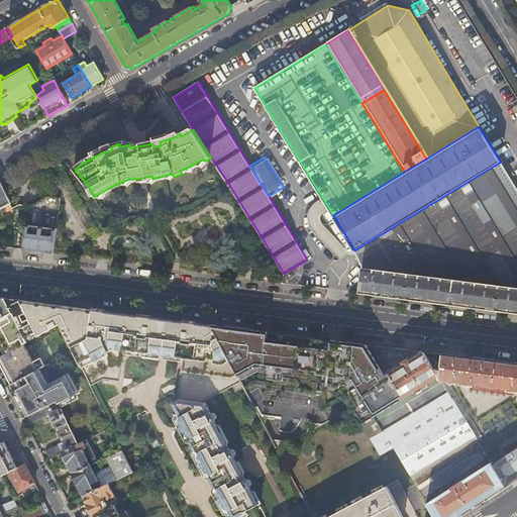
[(516,189),(501,162),(354,250),(362,267),(516,287),(516,189)]
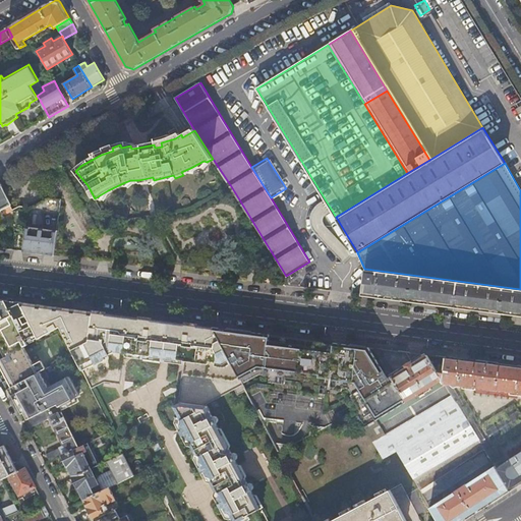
[(0,209),(2,208),(11,204),(4,189),(0,180),(0,209)]
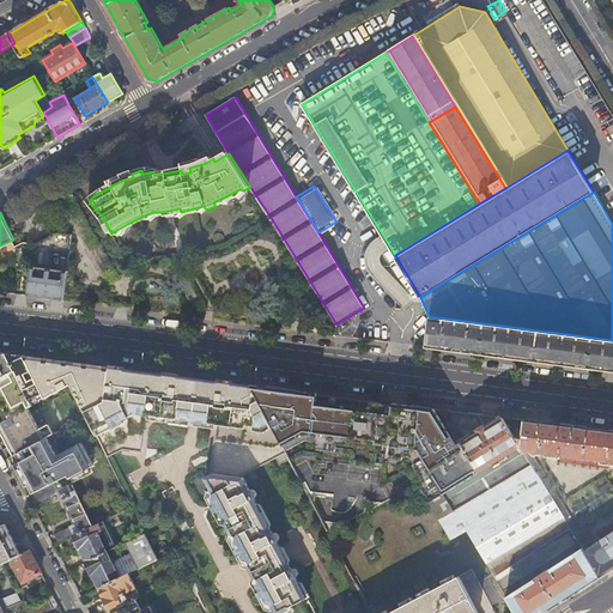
[(54,236),(36,243),(35,258),(53,252),(50,278),(0,272),(0,291),(66,301),(67,293),(72,237),(54,236)]
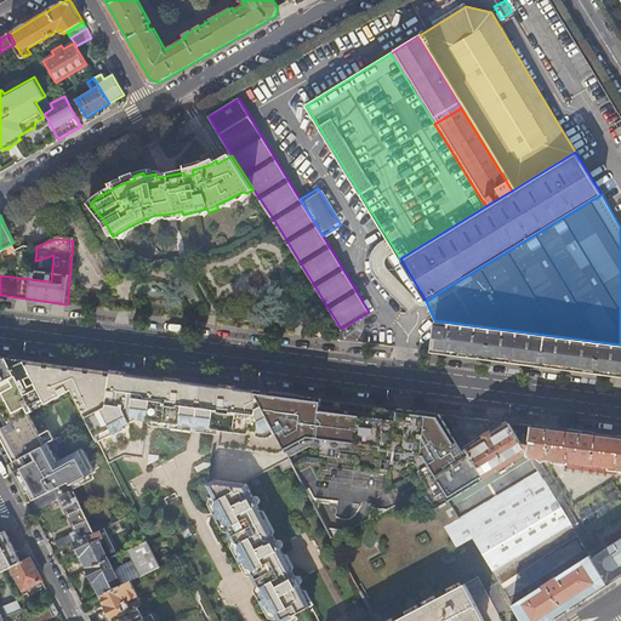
[(13,243),(3,248),(6,252),(16,248),(13,243)]
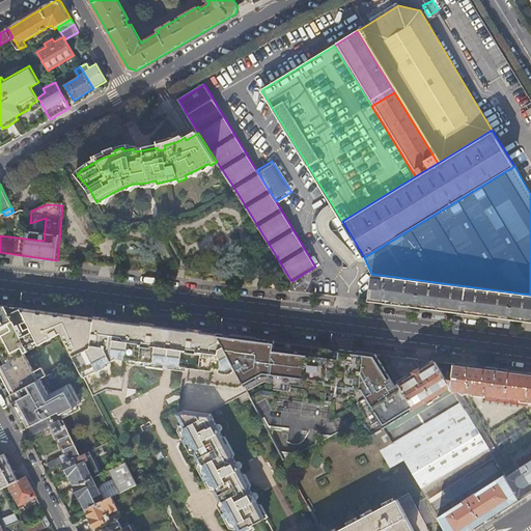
[(530,295),(371,274),(368,301),(530,322),(530,295)]
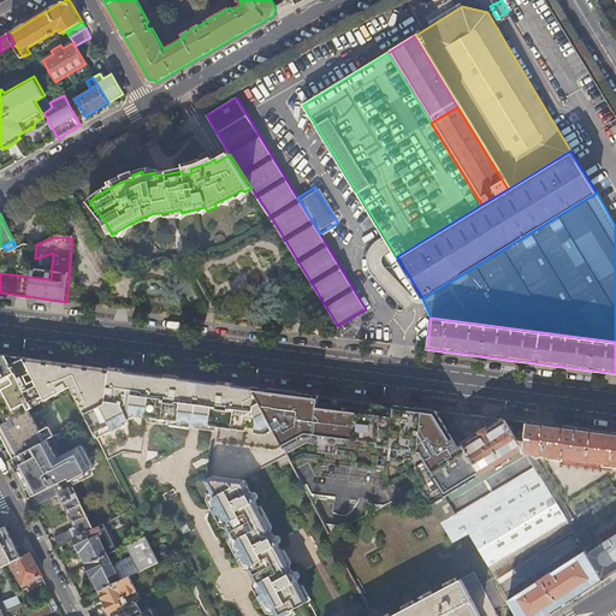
[(0,379),(16,371),(7,354),(0,353),(0,379)]
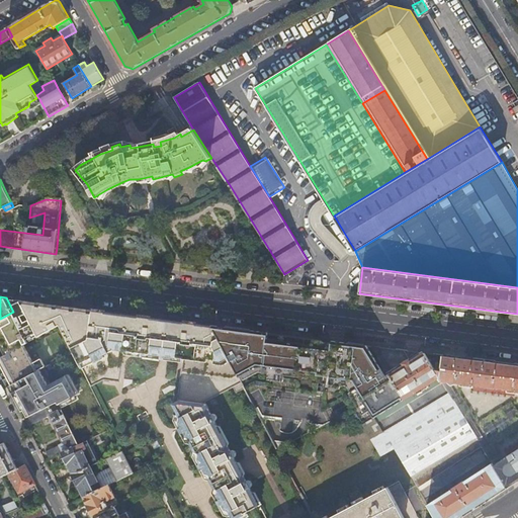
[(20,299),(6,297),(13,312),(27,343),(40,369),(55,361),(58,360),(74,352),(62,325),(38,336),(20,299)]
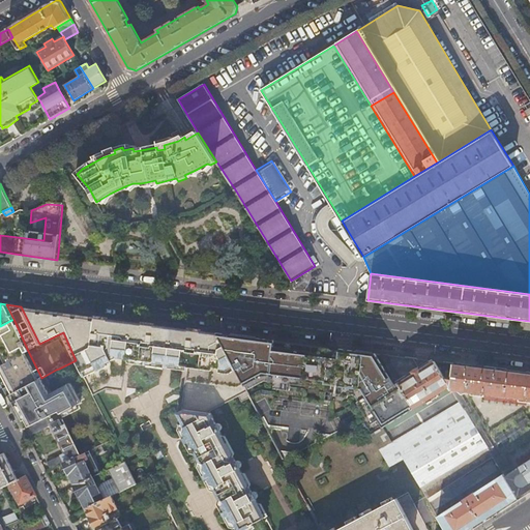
[(214,332),(21,306),(39,344),(63,332),(76,360),(86,379),(118,363),(239,378),(214,332)]
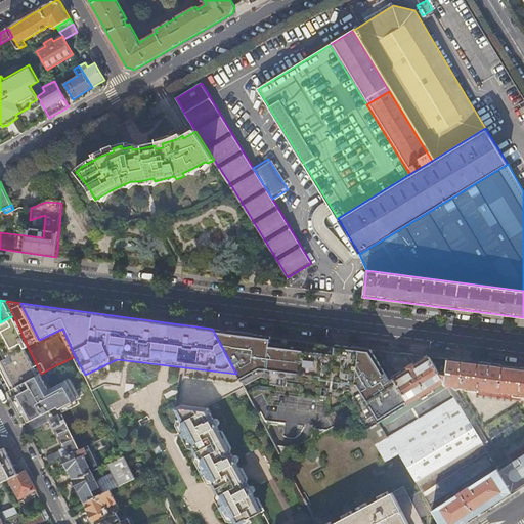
[(25,349),(28,347),(13,315),(0,322),(0,351),(4,359),(10,356),(14,354),(25,349)]
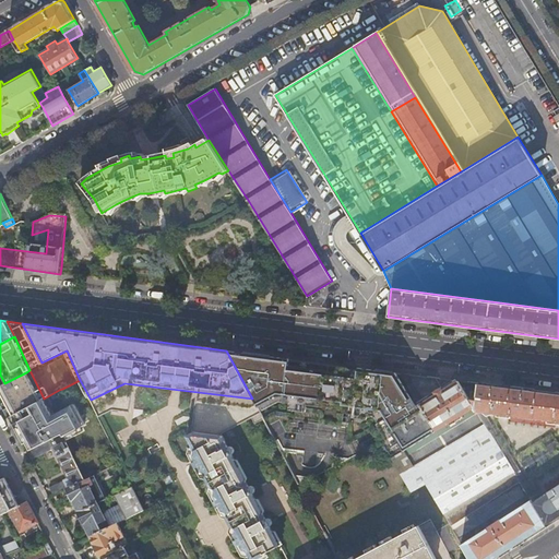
[(357,368),(357,370),(326,366),(326,370),(326,371),(319,370),(319,369),(317,369),(316,370),(308,369),(309,368),(306,368),(298,368),(298,367),(296,366),(296,367),(288,366),(288,365),(286,365),(287,358),(226,351),(252,399),(257,407),(278,396),(282,396),(282,397),(284,399),(284,397),(353,406),(353,408),(364,409),(364,414),(388,452),(433,426),(401,373),(357,368)]
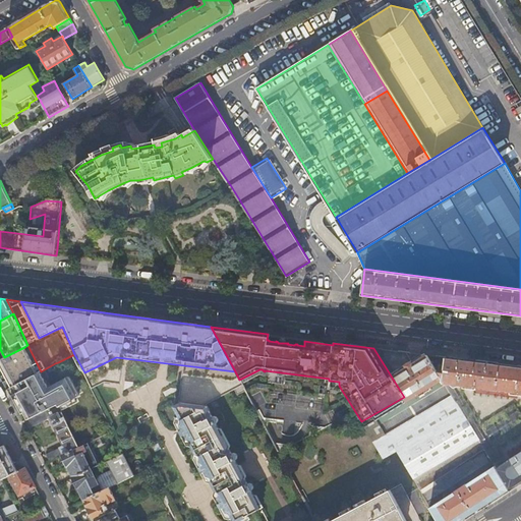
[(26,379),(38,372),(24,347),(14,352),(10,354),(4,357),(0,359),(0,364),(11,387),(26,379)]
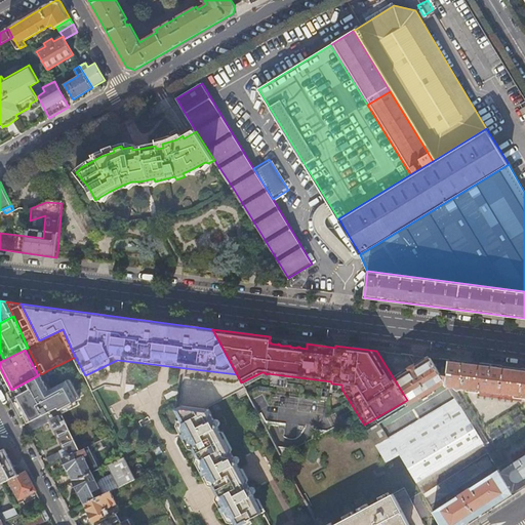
[(445,381),(431,358),(376,351),(407,400),(410,404),(437,387),(457,418),(465,413),(445,381)]
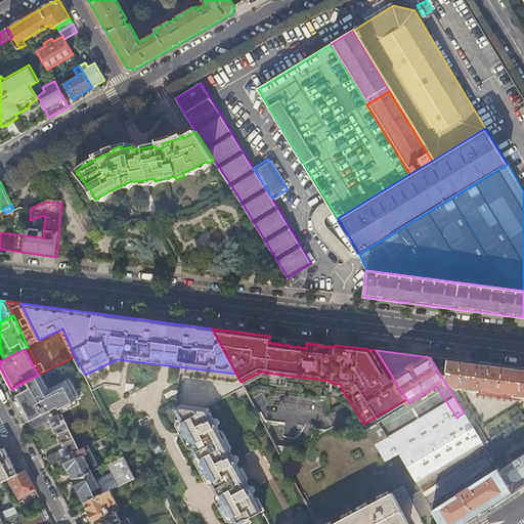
[(58,364),(55,365),(66,385),(82,419),(91,415),(91,416),(102,410),(92,391),(85,375),(75,356),(58,364)]
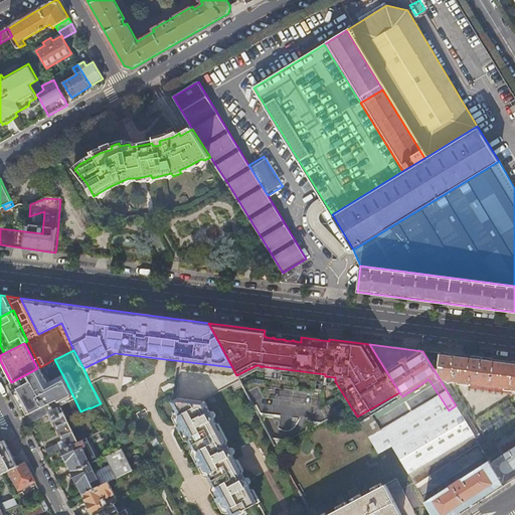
[(510,480),(514,476),(514,362),(422,351),(437,374),(456,405),(504,484),(510,480)]
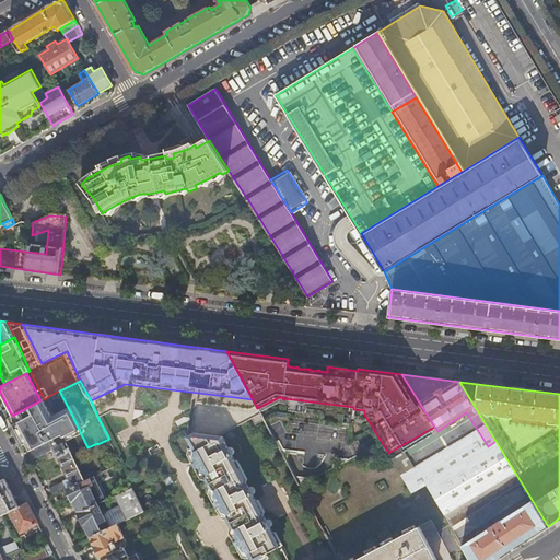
[(39,428),(28,407),(12,416),(10,417),(21,438),(39,428)]
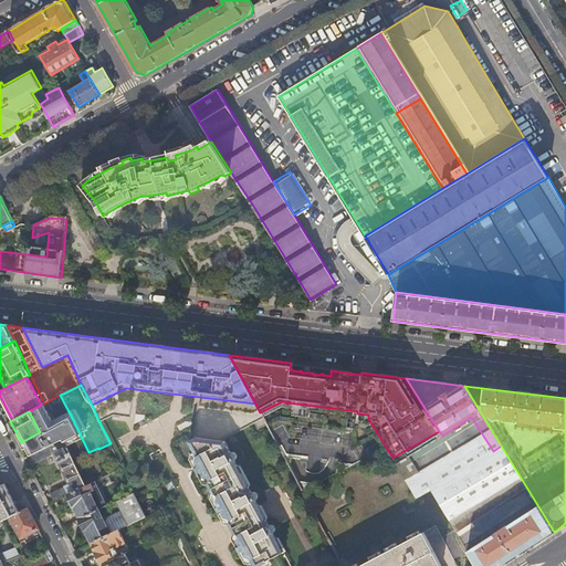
[(88,452),(71,416),(55,425),(63,439),(86,485),(91,483),(123,469),(111,443),(98,449),(98,448),(88,452)]
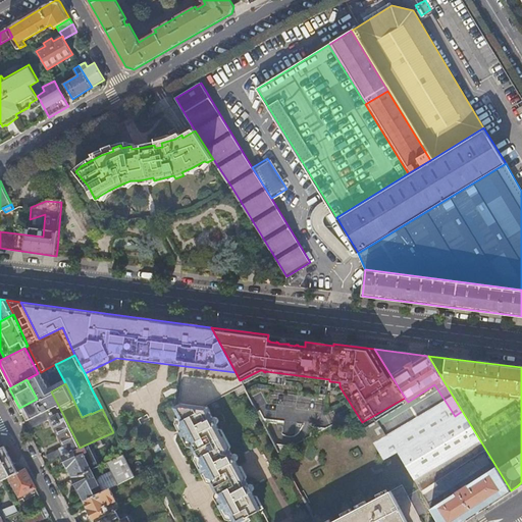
[(427,433),(455,416),(434,384),(408,402),(427,433)]
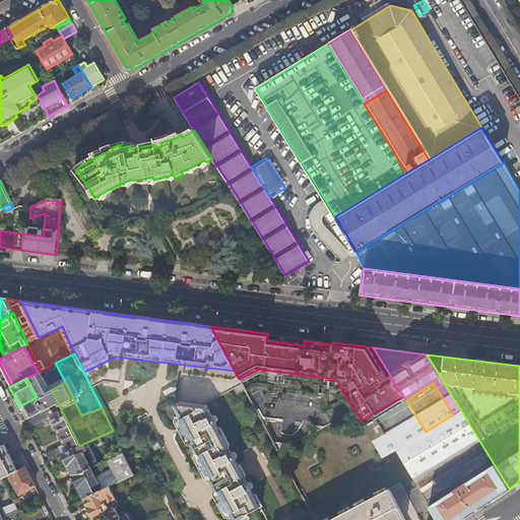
[(242,385),(235,389),(238,394),(245,391),(242,385)]
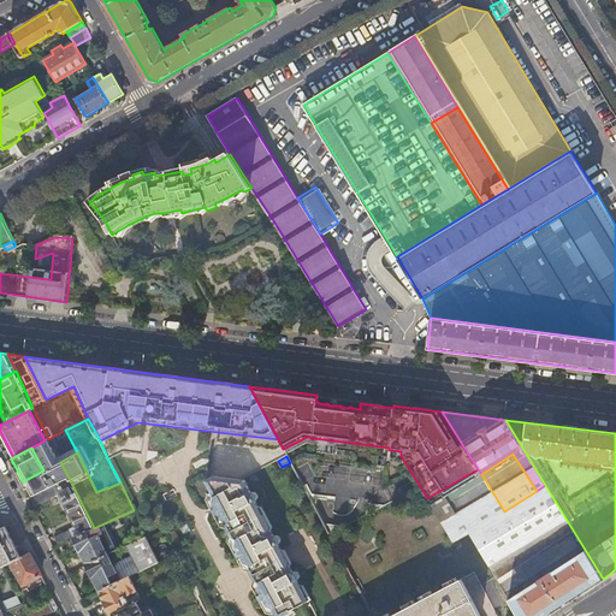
[(544,615),(603,579),(545,485),(537,491),(504,511),(481,474),(478,469),(427,498),(452,542),(469,532),(519,615),(544,615)]
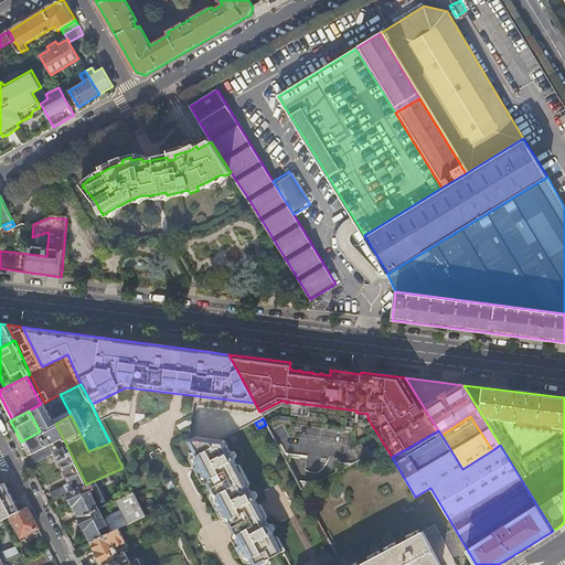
[(285,550),(227,437),(200,436),(191,439),(195,448),(189,452),(204,481),(210,482),(214,490),(213,497),(226,520),(231,521),(235,530),(234,535),(246,560),(251,562),(254,560),(256,564),(266,564),(274,562),(272,556),(285,550)]
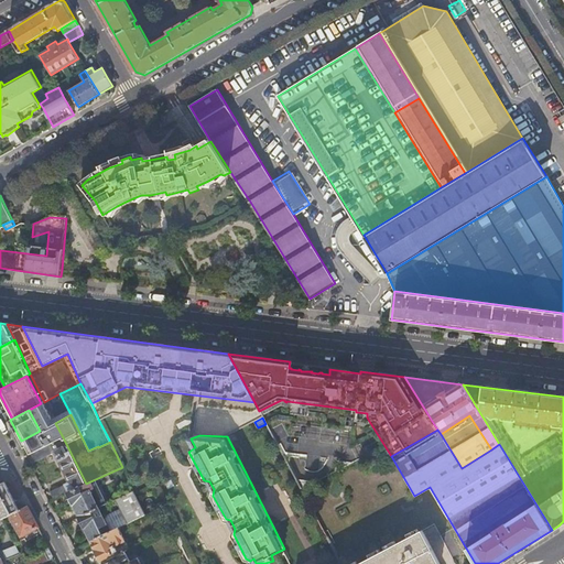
[(86,484),(63,437),(32,453),(35,461),(54,451),(69,483),(51,491),(54,498),(67,492),(86,484)]
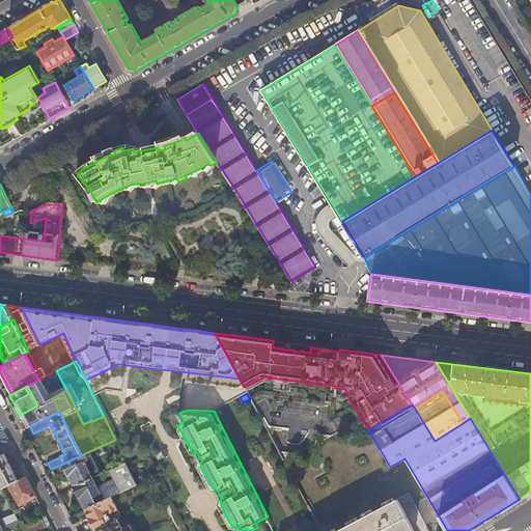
[(0,484),(2,488),(19,479),(4,453),(0,454),(0,484)]
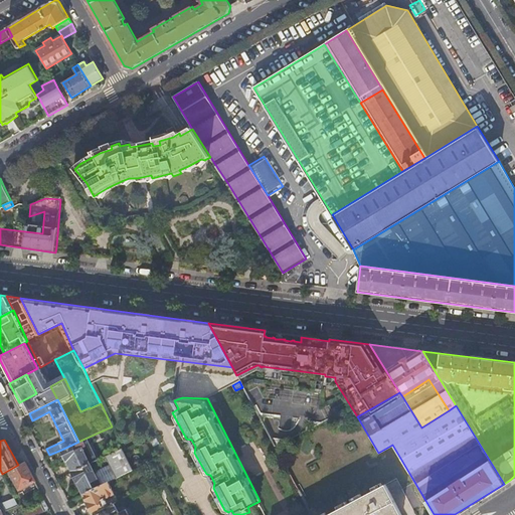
[(82,440),(78,442),(61,450),(72,472),(91,464),(82,448),(86,446),(82,440)]
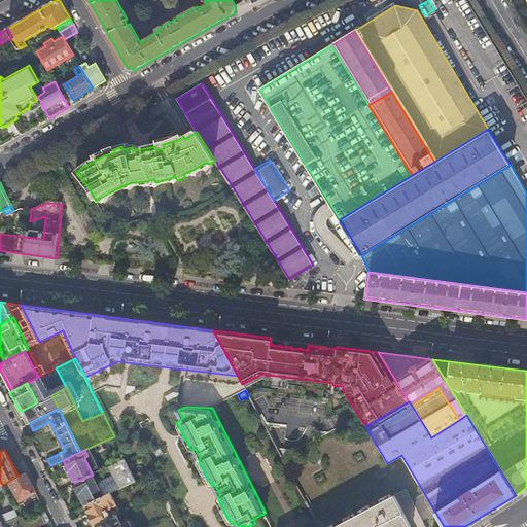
[(126,458),(121,450),(110,456),(113,464),(126,458)]
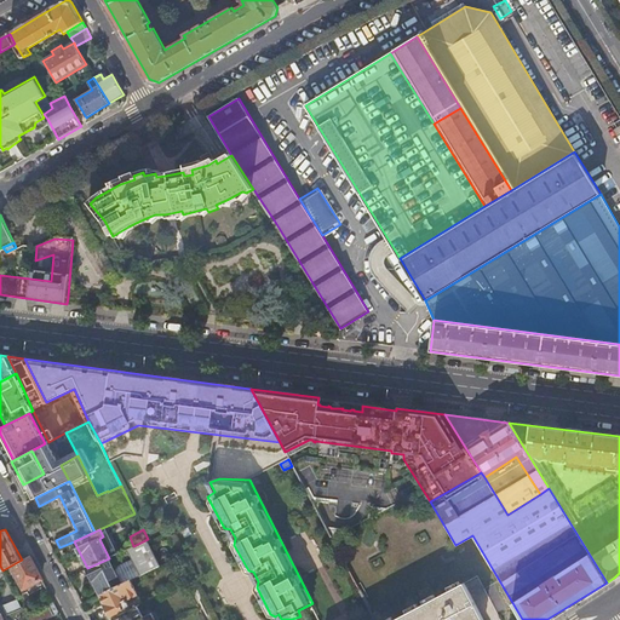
[(161,566),(151,546),(148,539),(133,546),(127,549),(137,567),(142,575),(161,566)]
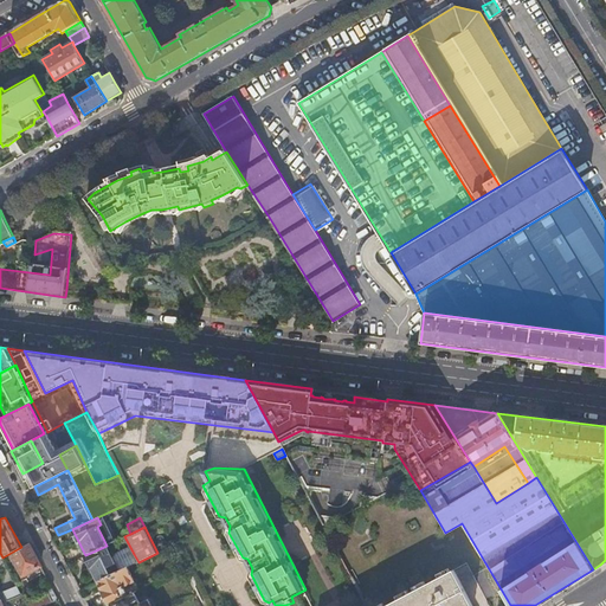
[(23,574),(42,566),(28,543),(21,547),(2,558),(7,565),(15,560),(23,574)]
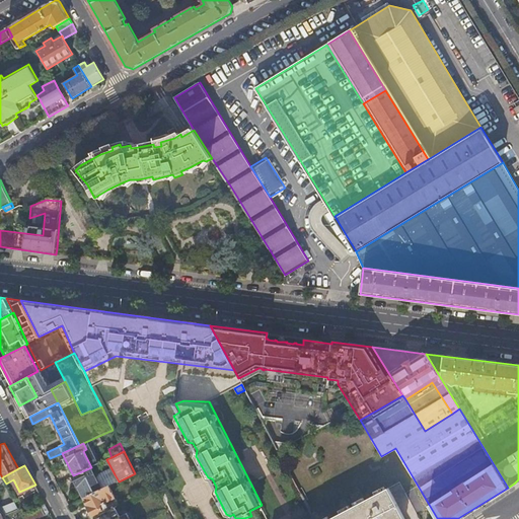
[(84,498),(101,489),(98,483),(91,467),(73,475),(84,498)]
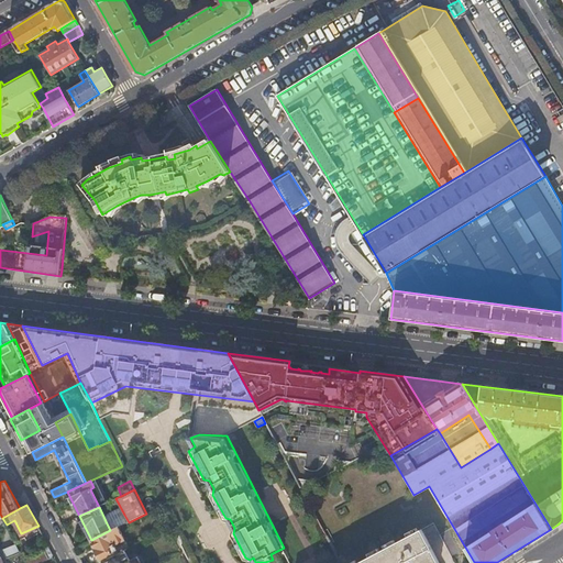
[(120,527),(129,522),(124,515),(107,523),(110,530),(119,527),(120,527)]
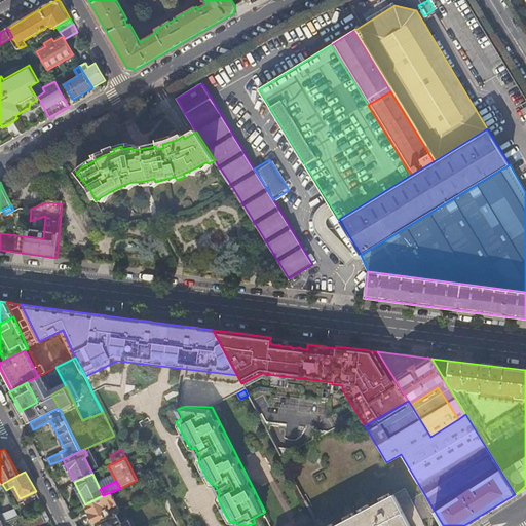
[(116,503),(111,492),(103,495),(85,504),(95,524),(112,517),(108,508),(116,503)]
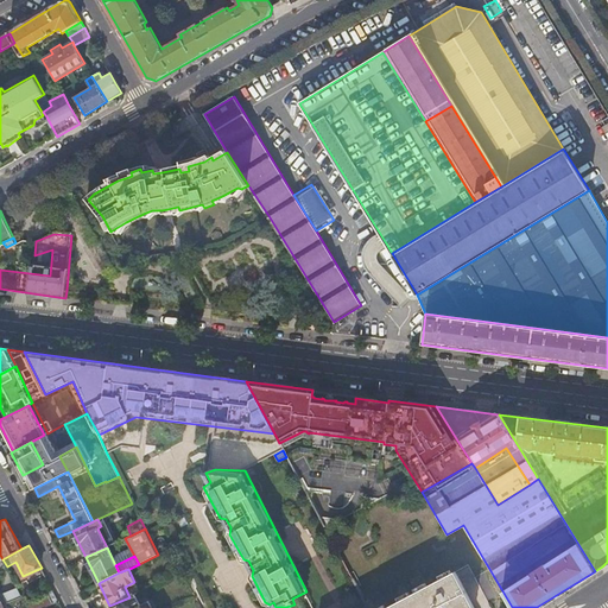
[(454,570),(385,607),(474,607),(455,572),(454,570)]
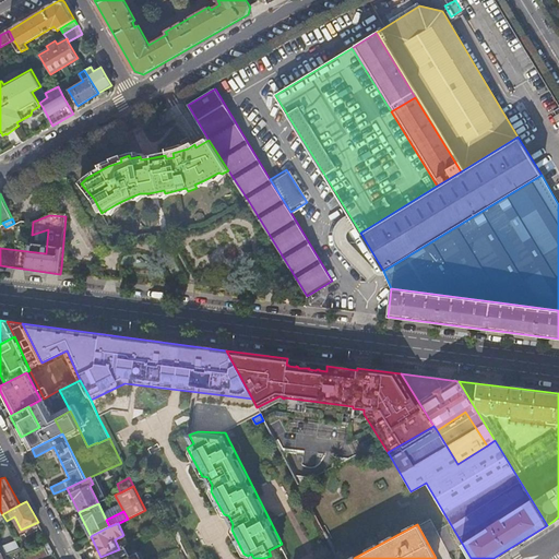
[(6,554),(21,548),(15,539),(2,545),(6,554)]
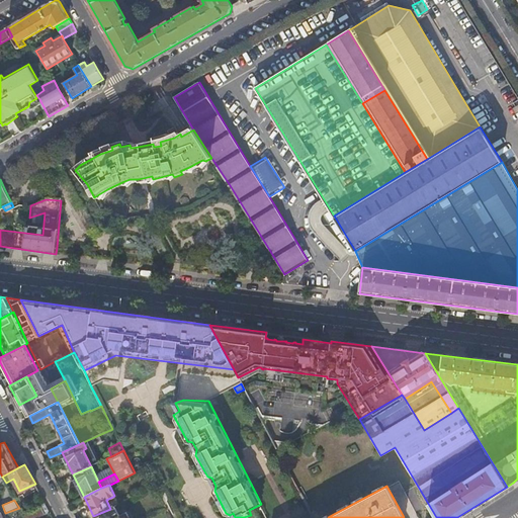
[(23,516),(23,517),(38,517),(51,512),(46,504),(23,516)]
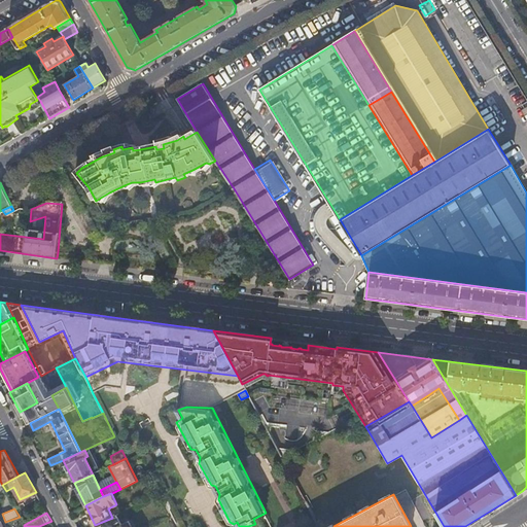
[(117,515),(112,518),(95,525),(95,526),(133,526),(132,526),(128,526),(126,522),(123,524),(117,515)]
